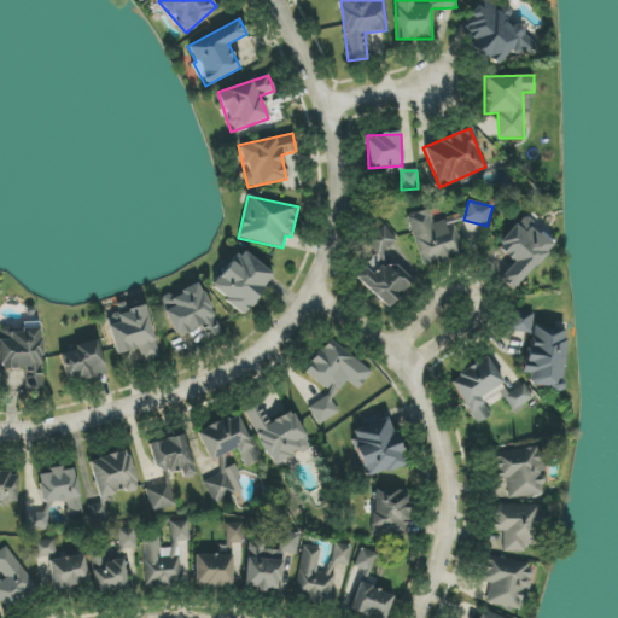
[(421,267),(462,256),(453,221),(433,226),(430,209),(408,215),(421,267)]
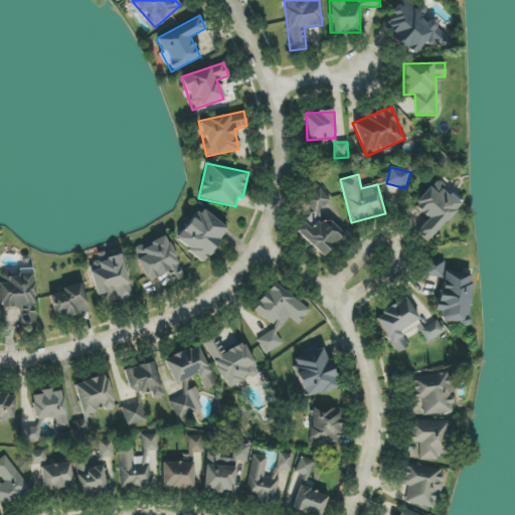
[(427,242),(462,204),(435,181),(413,205),(428,218),(415,232),(427,242)]
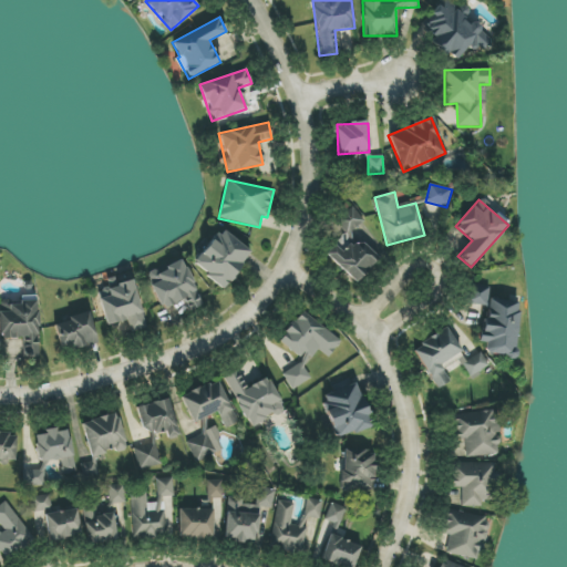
[(325,254),(356,282),(379,259),(351,233),(364,219),(351,206),(336,223),(346,232),(325,254)]
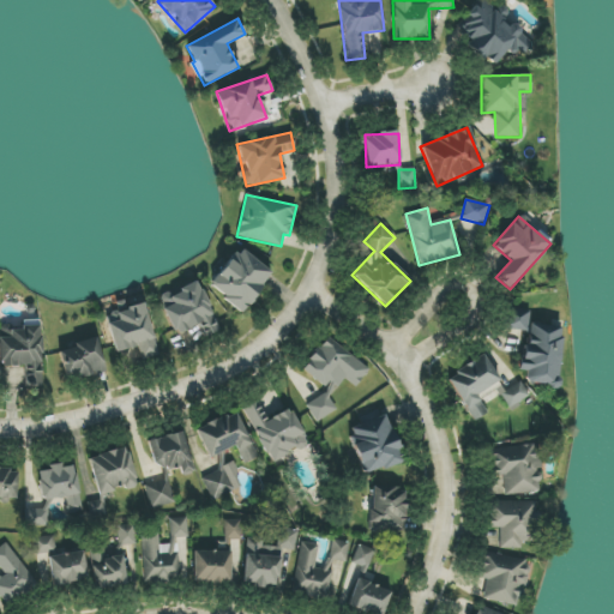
[(209,288),(242,313),(272,272),(239,247),(209,288)]
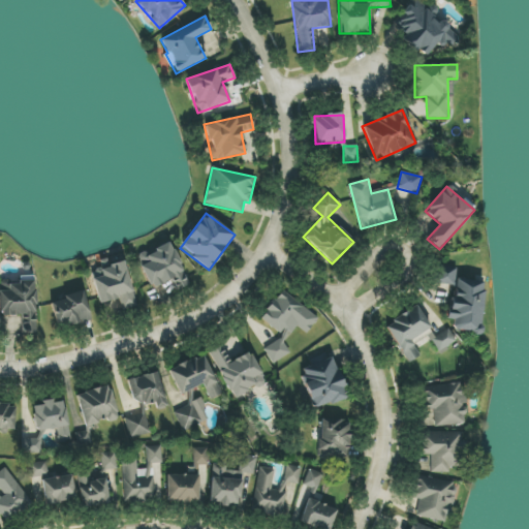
[(172,280),(176,290),(189,285),(170,243),(137,257),(151,289),(172,280)]
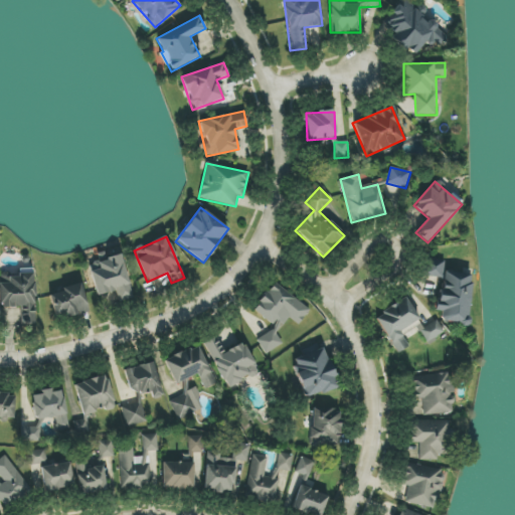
[(133,298),(122,255),(88,265),(97,296),(116,291),(119,302),(133,298)]
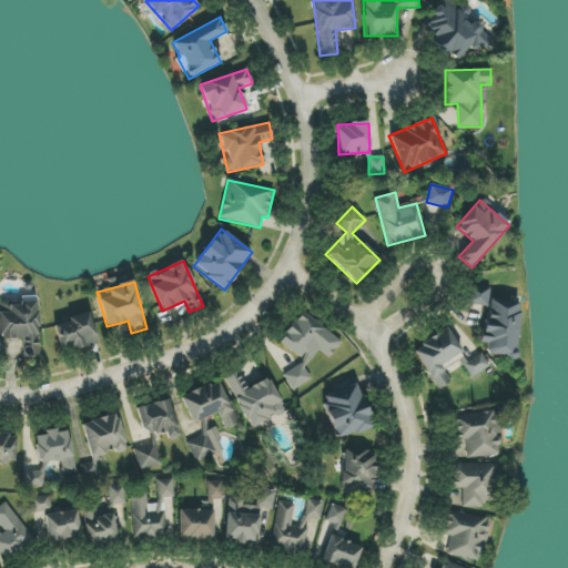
[(488,287),(467,286),(467,304),(488,305),(488,287)]
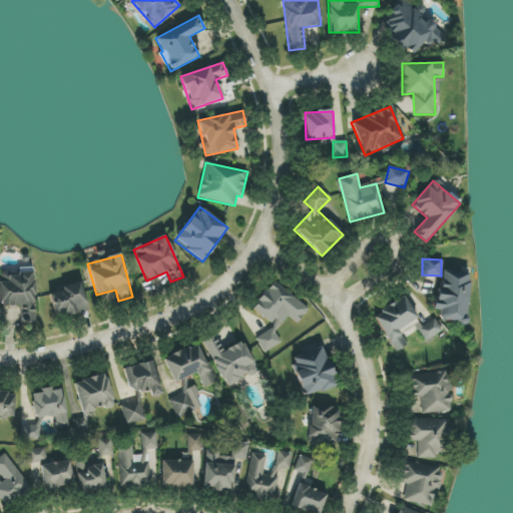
[(471,274),(440,271),(436,310),(440,311),(439,321),(466,324),(471,274)]
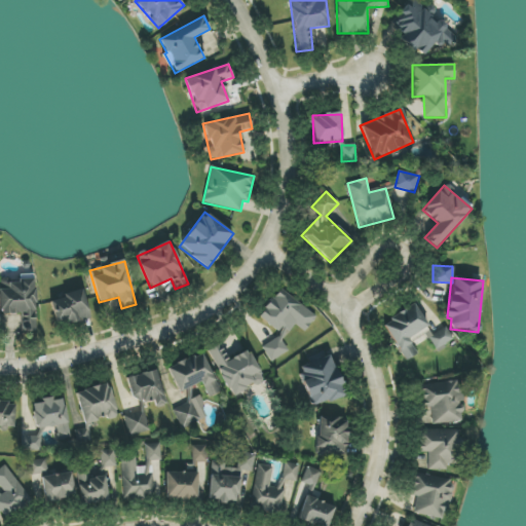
[(37,332),(35,279),(21,279),(21,283),(0,283),(0,314),(21,313),(22,332),(37,332)]
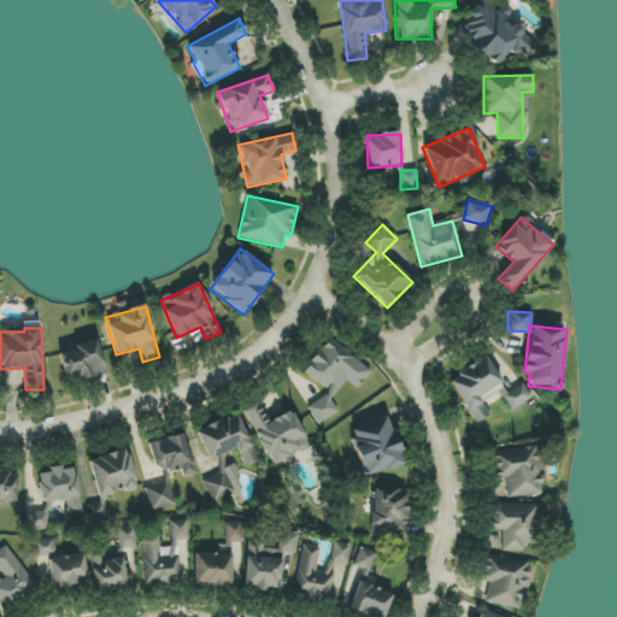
[(371,371),(329,338),(303,371),(325,389),(307,412),(323,424),(338,407),(330,401),(346,381),(357,389),(371,371)]
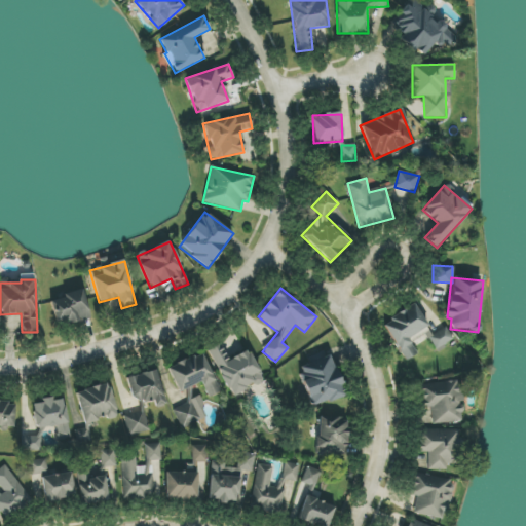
[(49,299),(58,327),(91,317),(83,290),(49,299)]
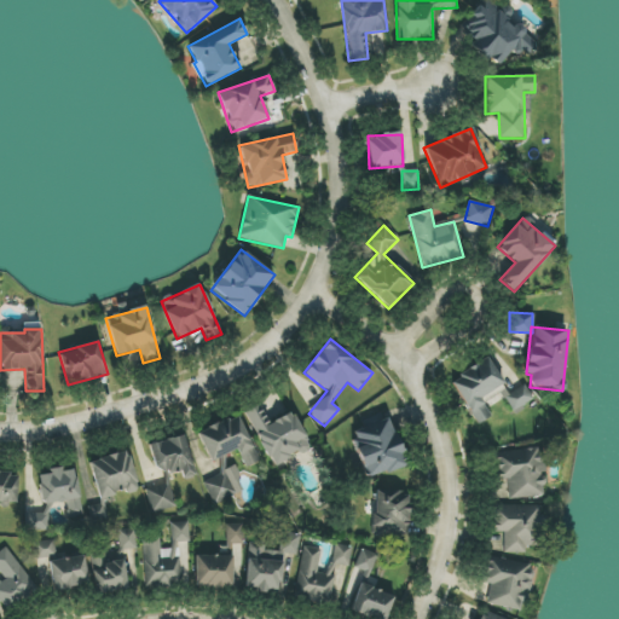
[(480,398),(503,385),(489,358),(451,380),(476,426),(491,417),(480,398)]
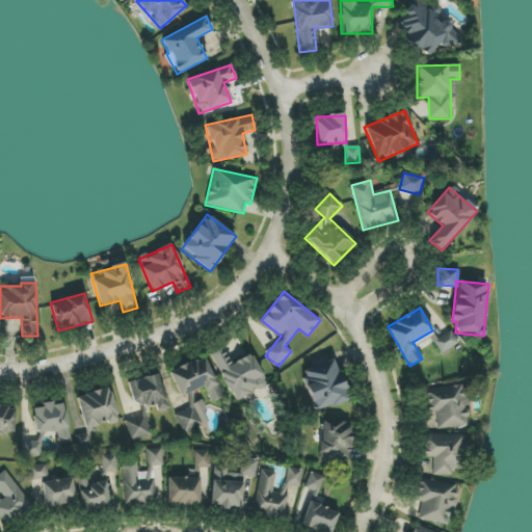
[(441,353),(458,343),(451,331),(433,341),(441,353)]
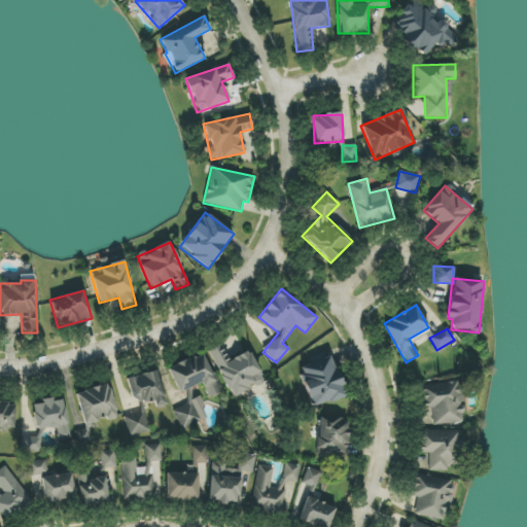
[(230,359),(221,344),(209,350),(232,397),(265,382),(249,350),(230,359)]
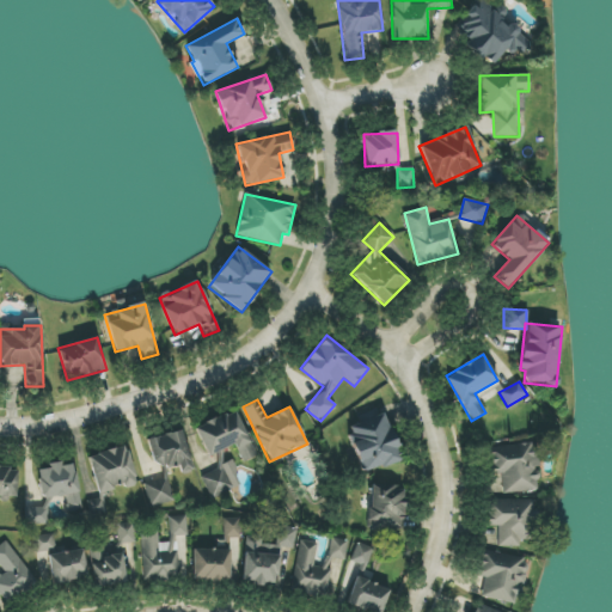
[(207,457),(234,445),(242,463),(256,457),(238,410),(195,427),(207,457)]
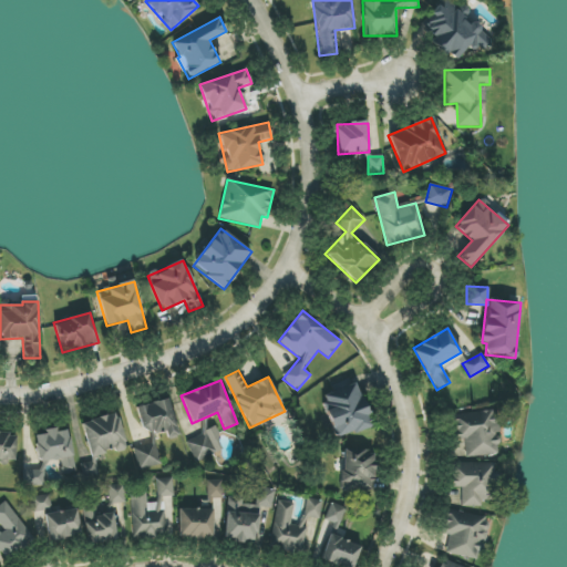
[(336,440),(372,426),(357,383),(320,397),(336,440)]
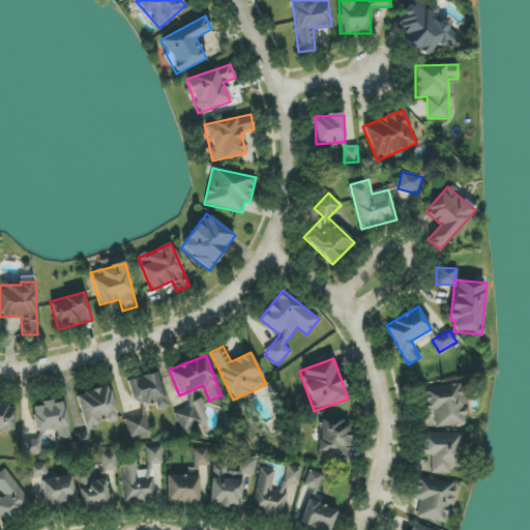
[(126,381),(135,407),(153,401),(156,411),(168,407),(156,372),(126,381)]
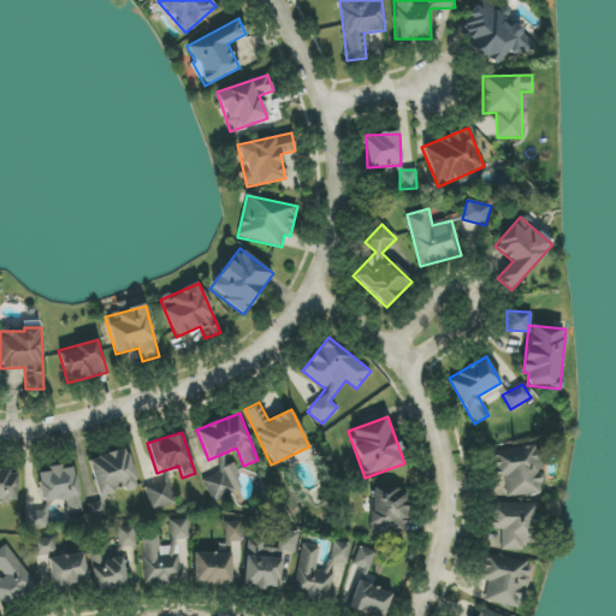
[(491,451),(493,478),(503,477),(507,498),(544,493),(538,445),(491,451)]
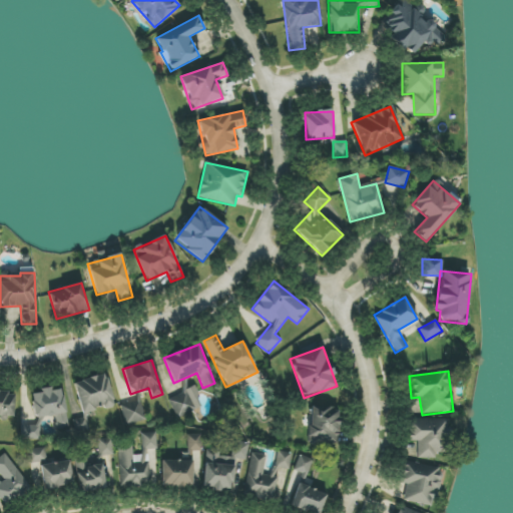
[(73,383),(82,413),(103,408),(104,410),(114,407),(105,374),(73,383)]
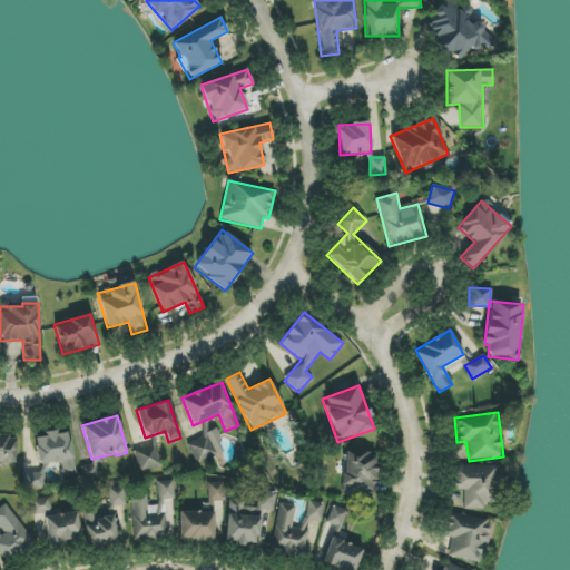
[(39,468),(59,464),(61,478),(76,475),(69,430),(35,434),(39,468)]
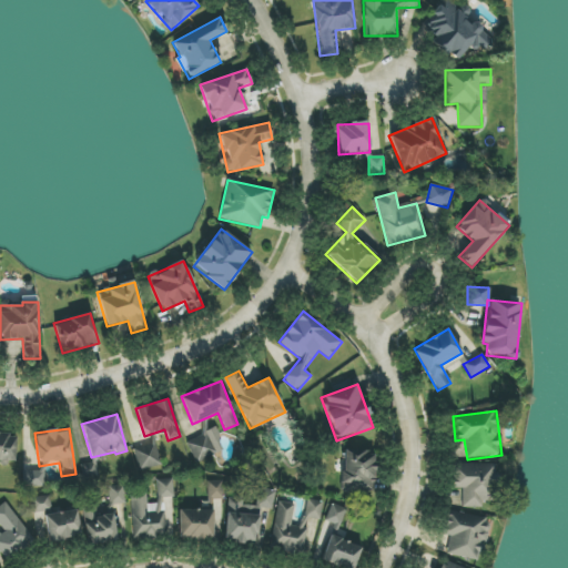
[(0,460),(16,462),(16,434),(0,433),(0,460)]
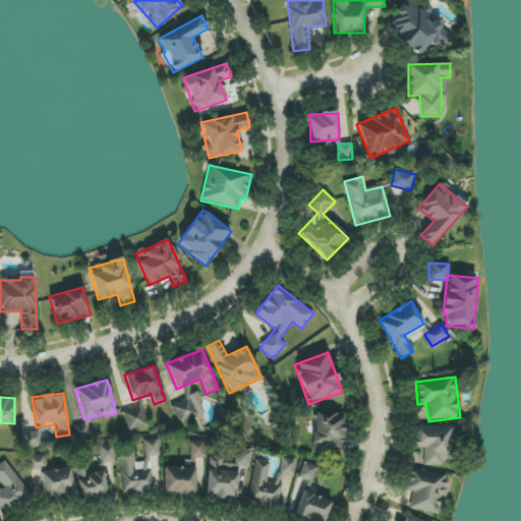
[(142,407),(122,412),(127,432),(148,427),(142,407)]
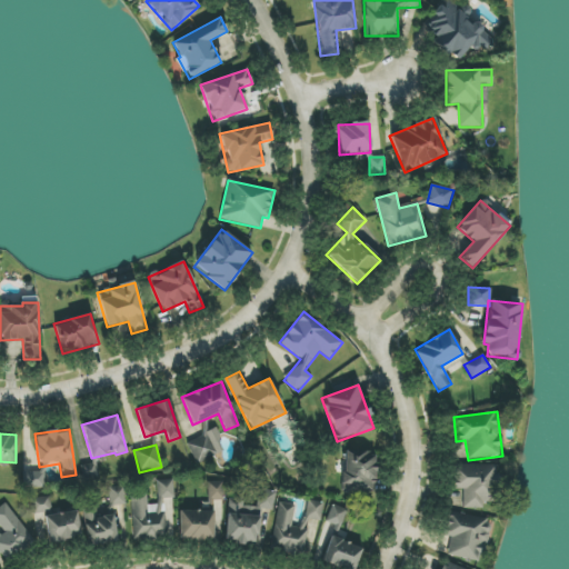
[(342,491),(375,491),(376,451),(343,451),(342,491)]
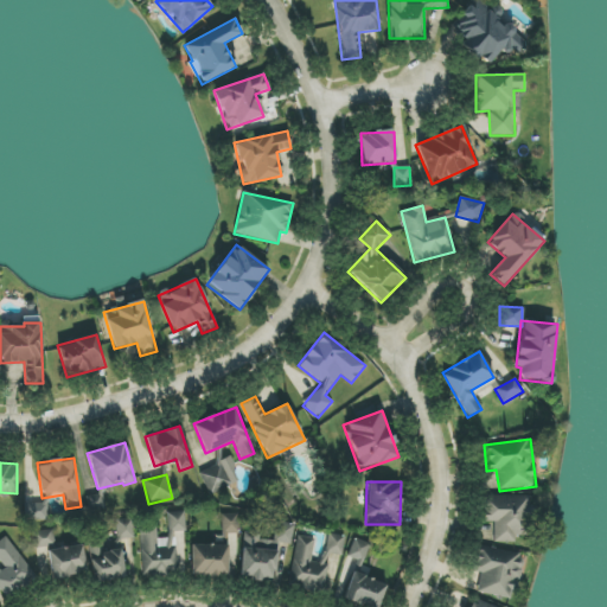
[(103,494),(87,498),(89,511),(106,508),(103,494)]
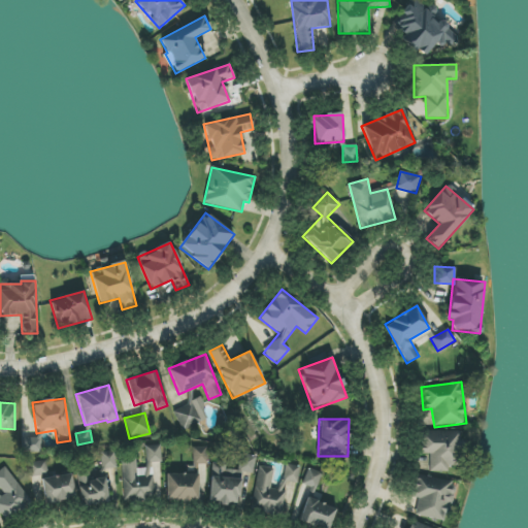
[(449,471),(449,465),(462,465),(462,431),(421,431),(421,454),(429,454),(429,471),(449,471)]
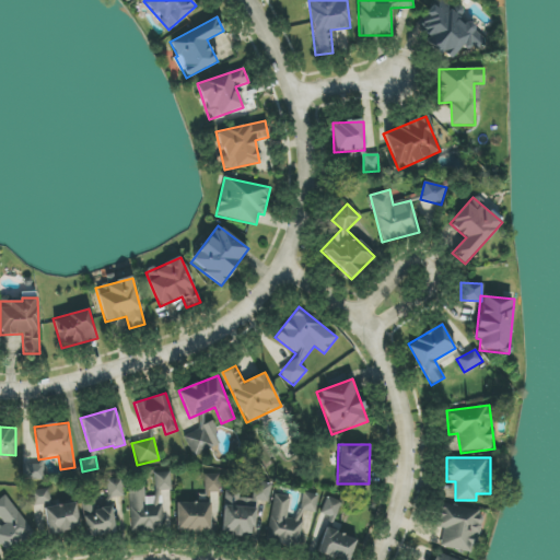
[(130,531),(172,529),(171,473),(154,473),(154,497),(146,498),(144,486),(129,486),(130,531)]
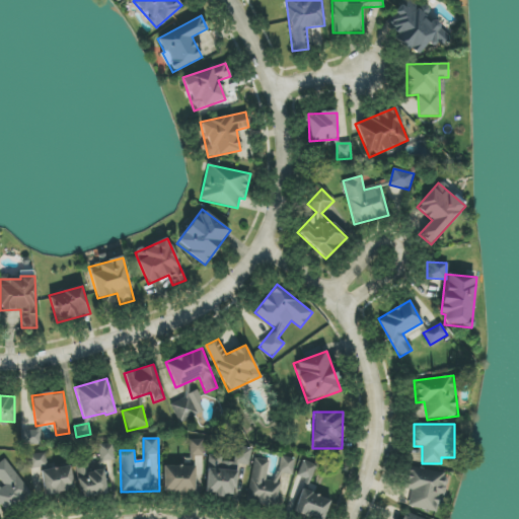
[(115,460),(114,444),(98,444),(99,470),(88,471),(88,464),(78,464),(79,497),(107,495),(106,461),(115,460)]
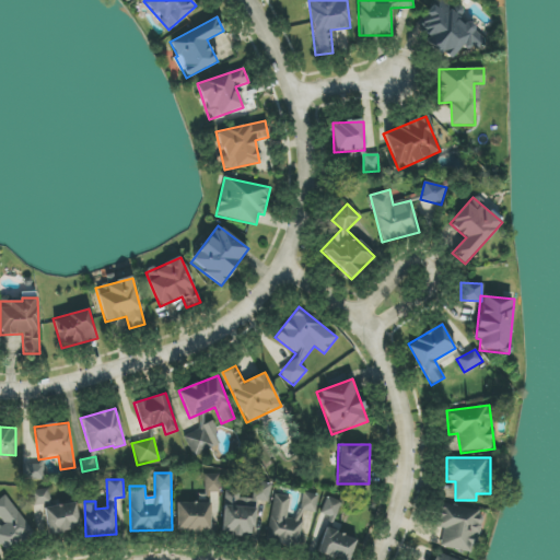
[(221,533),(253,536),(256,502),(269,503),(271,483),(255,482),(253,499),(240,498),(241,491),(225,490),(221,533)]
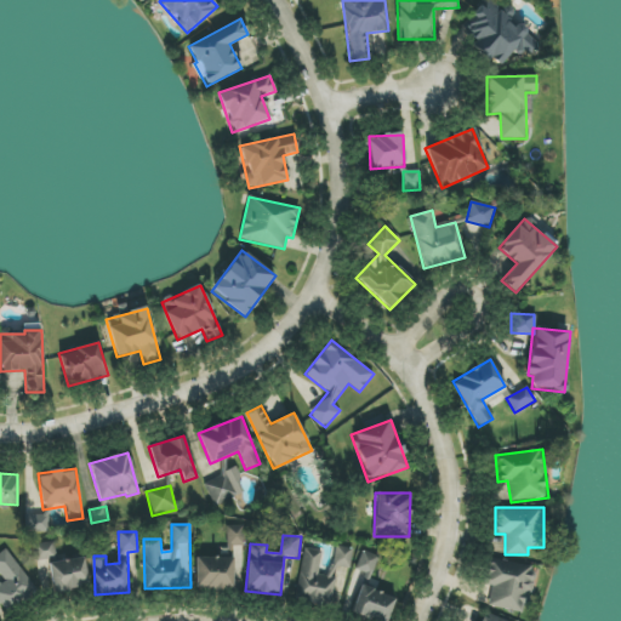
[(36,543),(38,560),(56,558),(55,542),(36,543)]
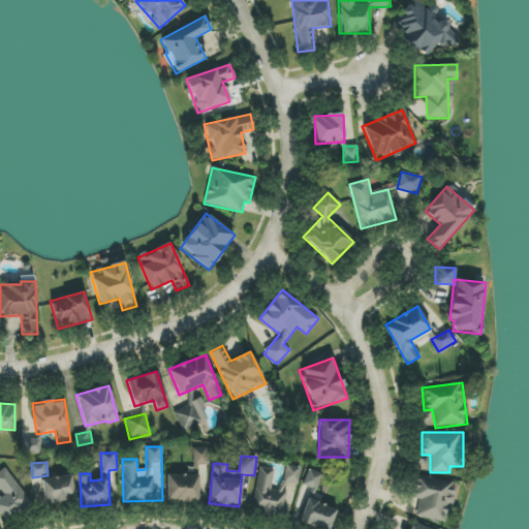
[(259,467),(251,510),(282,517),(288,486),(297,488),(301,468),(285,465),(280,491),(271,489),(274,469),(259,467)]
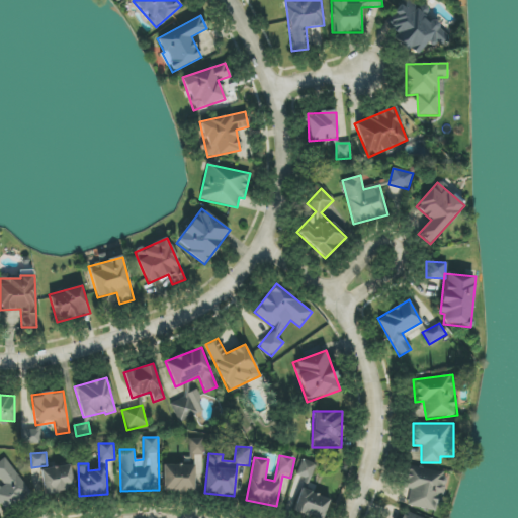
[(0,461),(0,479),(3,484),(0,486),(0,504),(4,510),(29,493),(6,458),(0,461)]
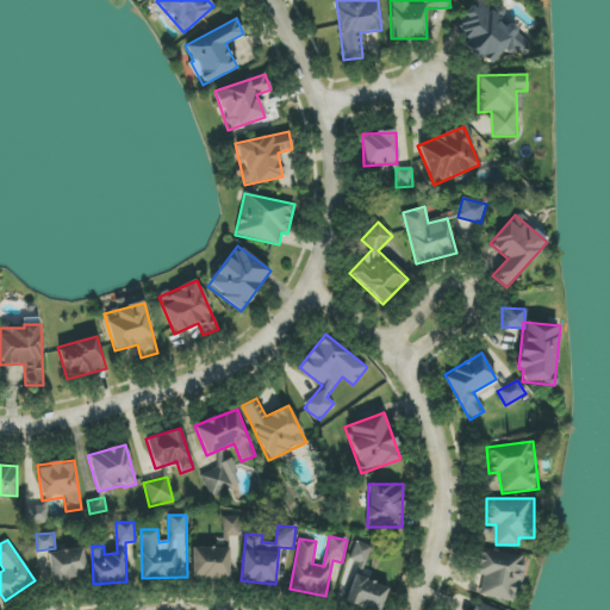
[(348,561),(363,567),(372,547),(356,541),(348,561)]
